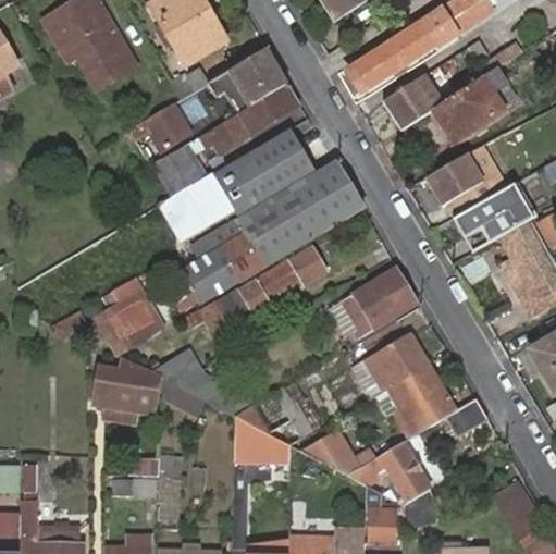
[(75,0),(59,10),(81,52),(99,87),(137,65),(101,0),(75,0)]
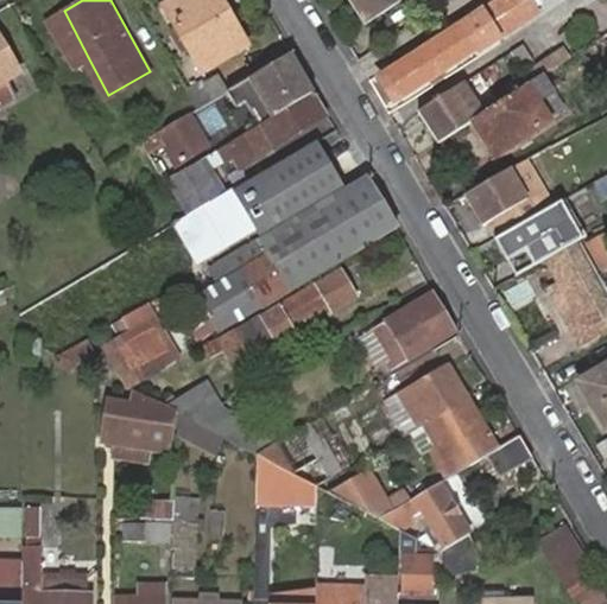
[(220,14),(212,0),(170,0),(162,5),(202,72),(250,44),(229,10),(220,14)]
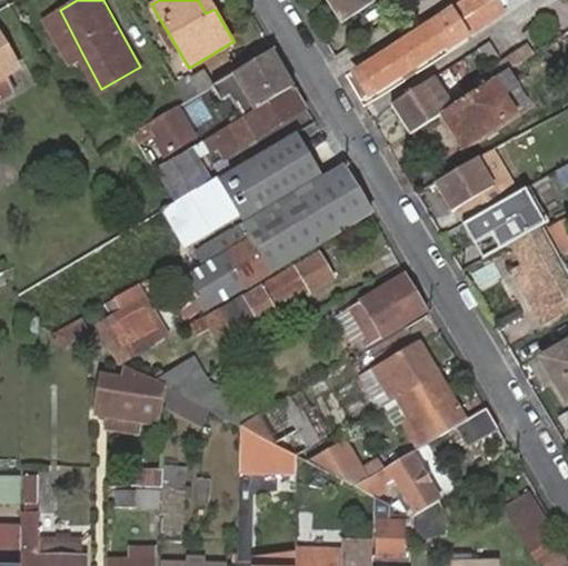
[(198,0),(206,13),(215,9),(209,0),(198,0)]
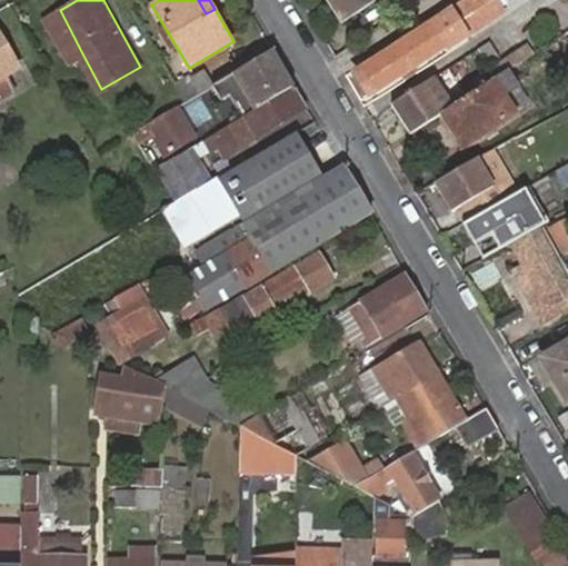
[(328,0),(344,22),(377,0),(328,0)]
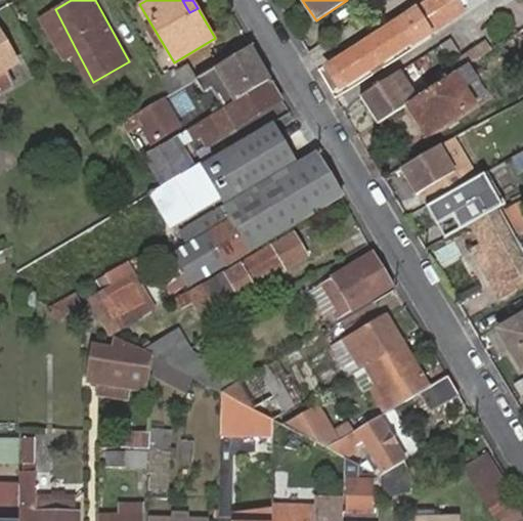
[(341,84),(408,40),(437,22),(458,8),(451,0),(429,0),(330,67),(341,84)]
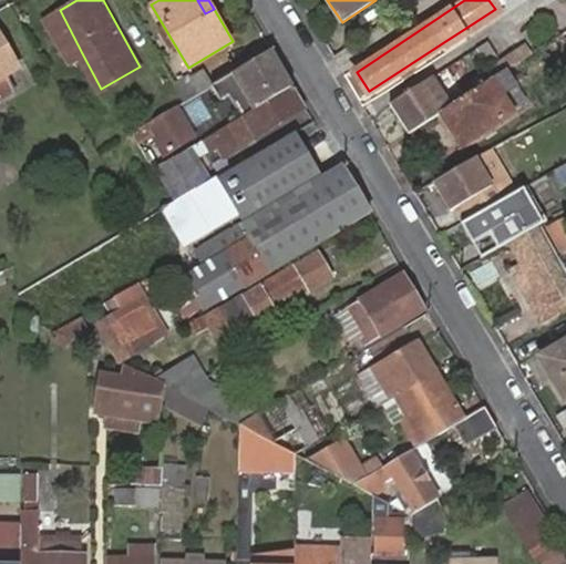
[(70,61),(82,53),(60,10),(47,18),(70,61)]
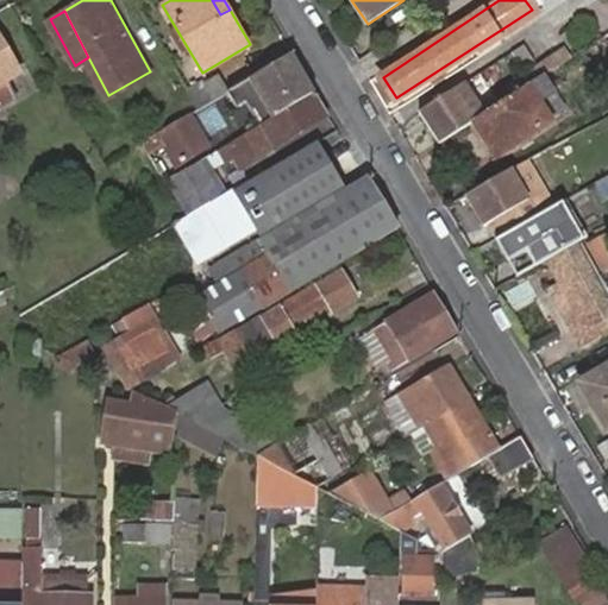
[(0,93),(27,79),(0,32),(0,93)]
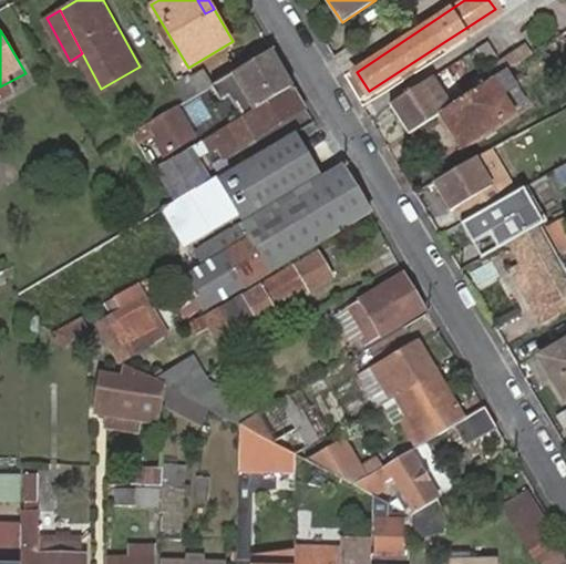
[(501,62),(506,70),(525,58),(521,50),(501,62)]
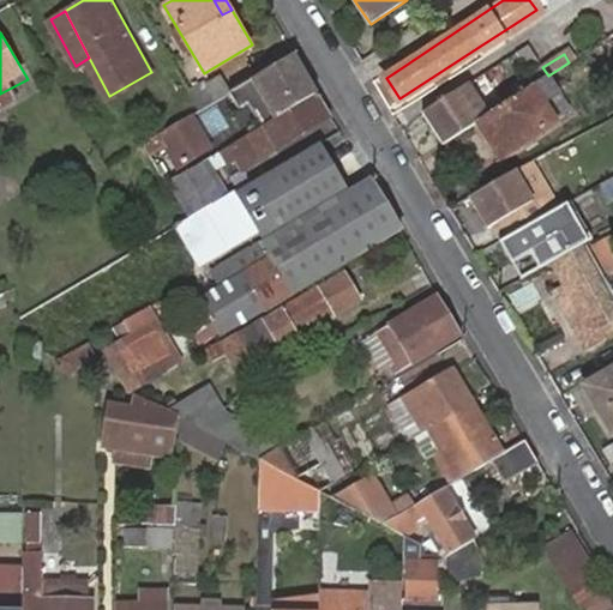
[(264,115),(307,90),(290,61),(247,86),(264,115)]
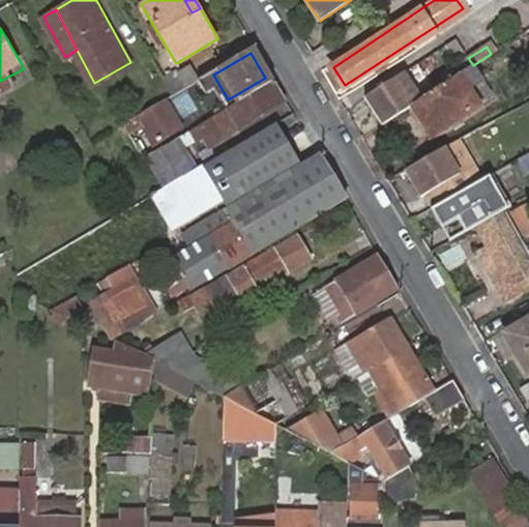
[(171,96),(201,79),(190,60),(160,78),(171,96)]
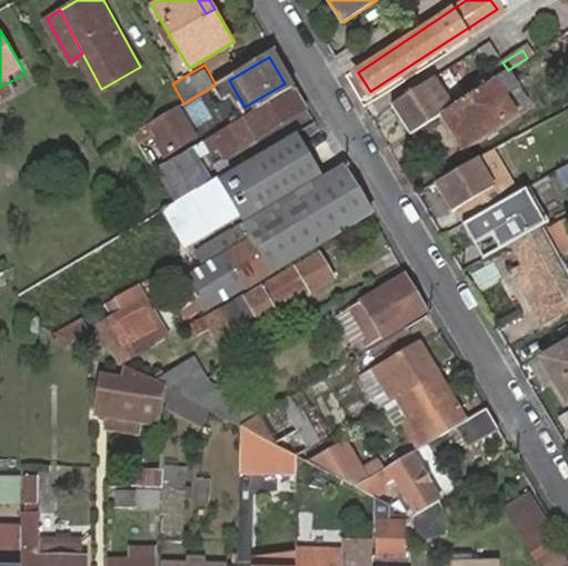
[(445,111),(444,111),(464,144),(484,131),(481,128),(494,121),(495,125),(514,113),(502,96),(518,86),(508,70),(454,106),(445,111)]
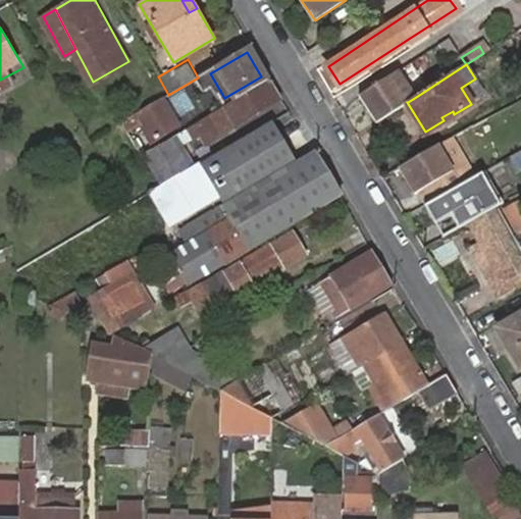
[(399,69),(360,94),(377,122),(407,102),(408,102),(416,97),(399,69)]
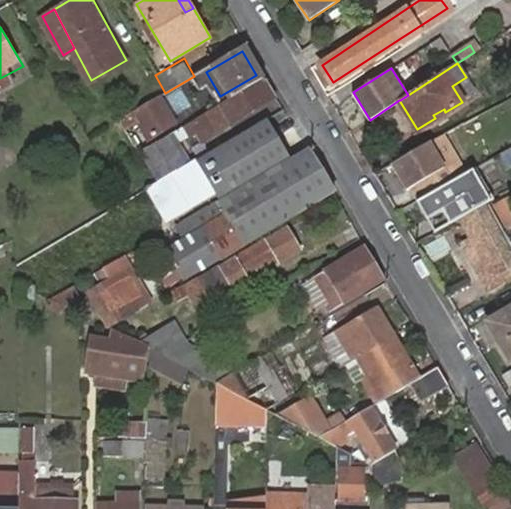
[(276,95),(265,77),(185,124),(191,133),(211,121),(216,130),(276,95)]
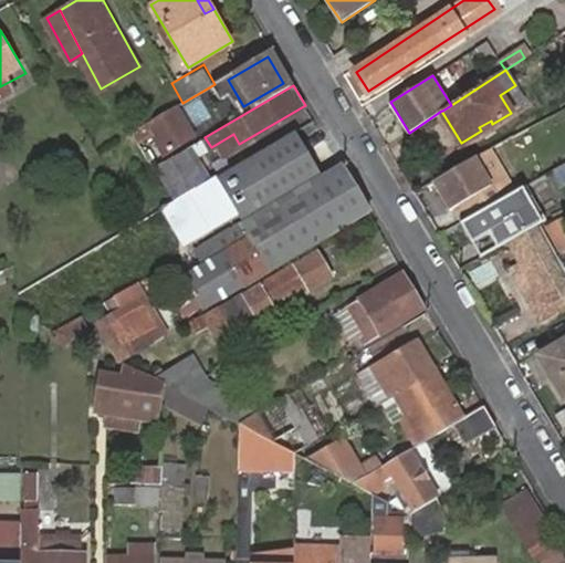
[(525,103),(515,85),(500,95),(511,113),(525,103)]
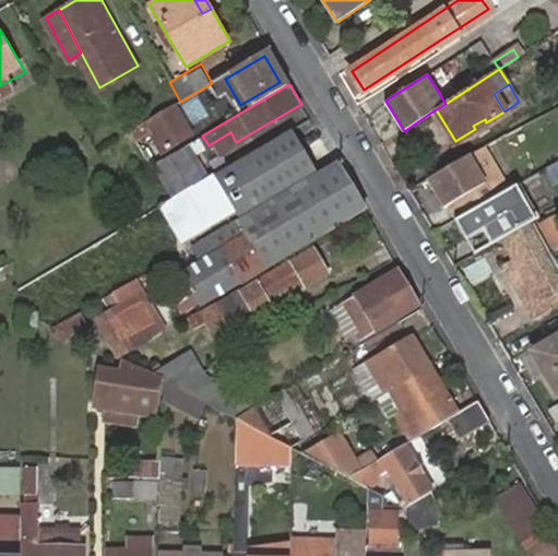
[(156,120),(171,150),(186,140),(169,113),(156,120)]
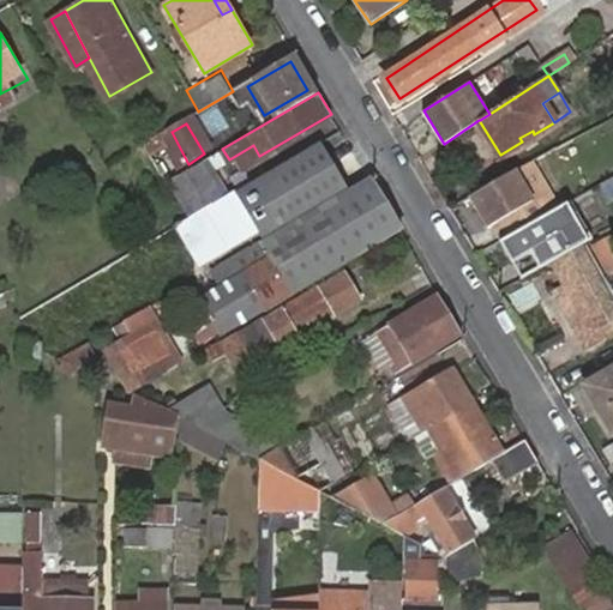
[(520,138),(522,142),(534,134),(533,131),(520,138)]
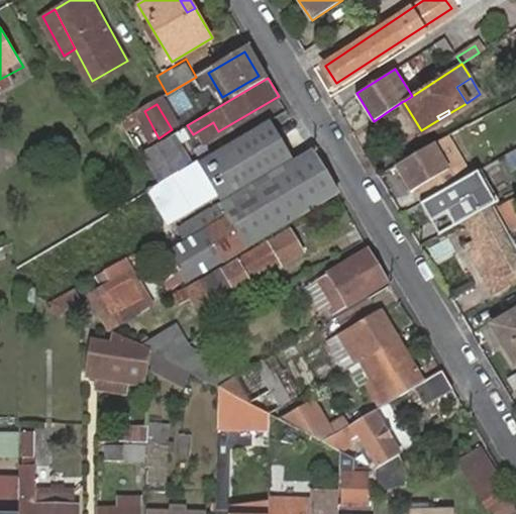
[(292,159),(269,119),(197,161),(198,161),(220,201),(292,159)]
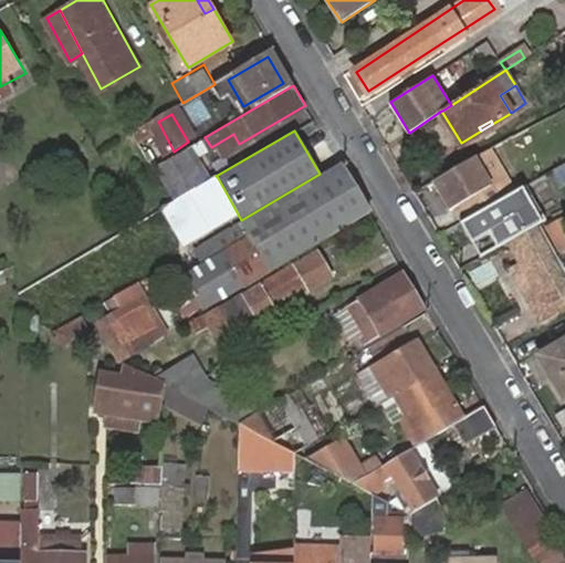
[(501,197),(493,183),(506,175),(490,146),(435,177),(450,206),(453,204),(462,218),(501,197)]
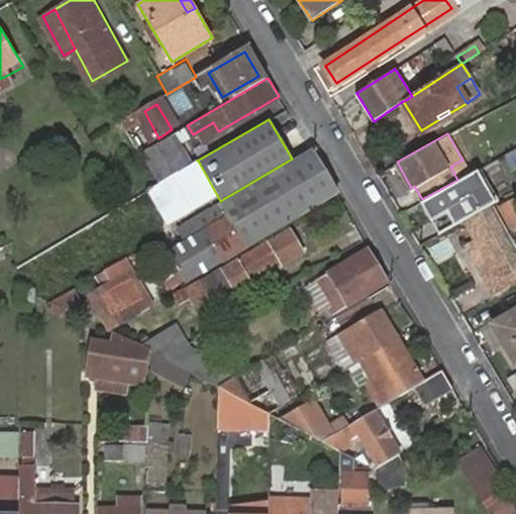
[(141,152),(159,183),(189,166),(172,134),(141,152)]
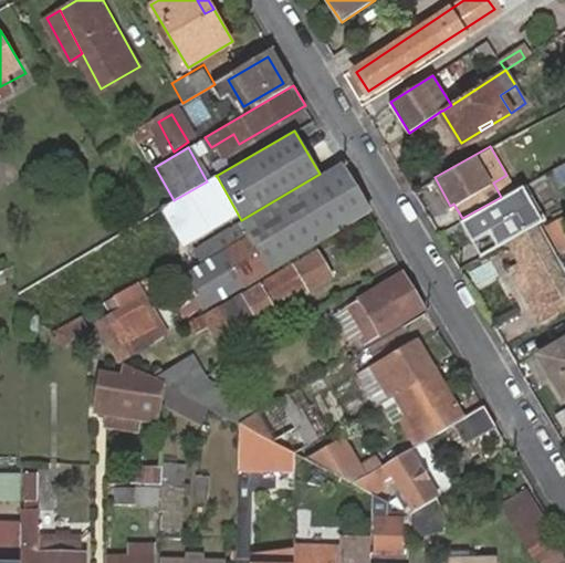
[(322,178),(320,174),(241,220),(242,222),(197,250),(205,262),(186,273),(202,303),(229,288),(231,290),(367,207),(342,165),(322,178)]
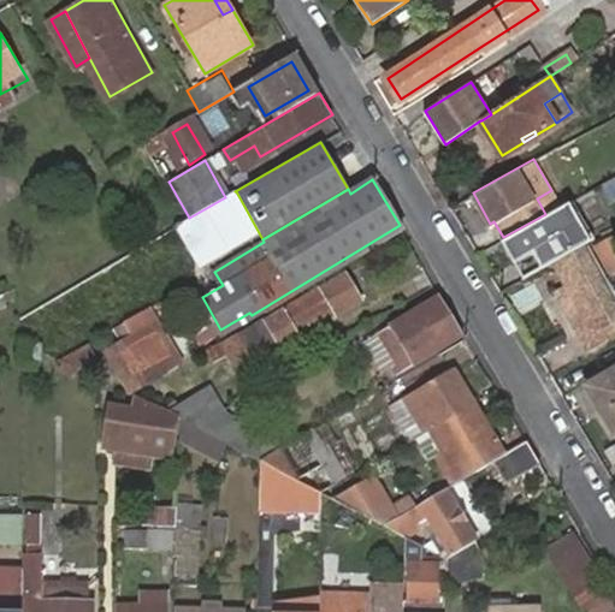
[(560,206),(551,190),(537,198),(545,214),(560,206)]
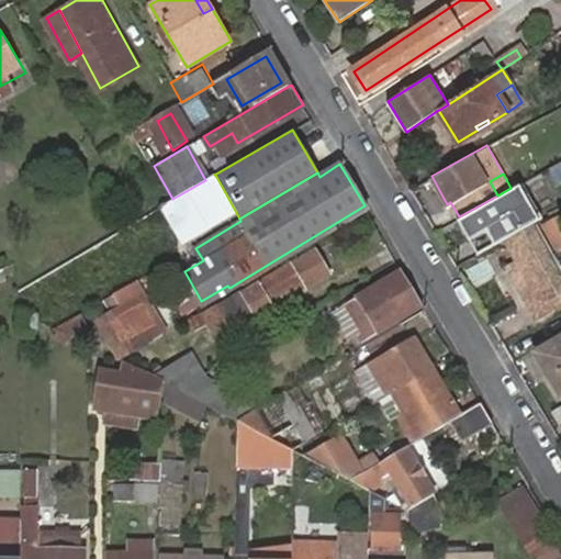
[(533,223),(538,220),(518,183),(511,188),(497,196),(459,216),(456,219),(467,239),(484,230),(493,244),(505,237),(513,234),(533,223)]
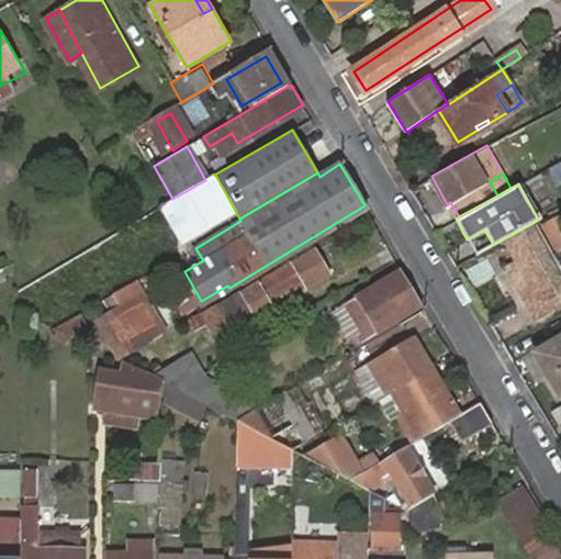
[(528,281),(515,288),(531,319),(560,304),(560,276),(533,223),(513,234),(536,277),(528,281)]
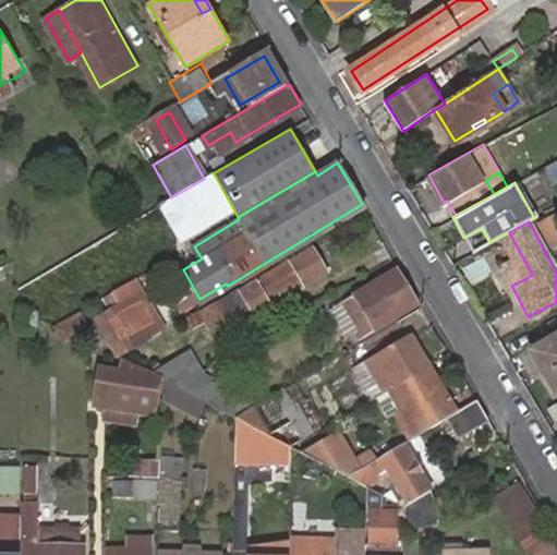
[(509,232),(501,236),(524,279),(532,275),(509,232)]
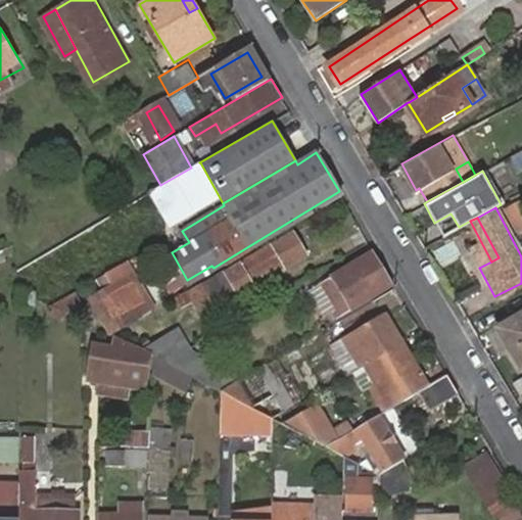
[(227,271),(223,266),(188,287),(200,306),(226,291),(236,286),(239,291),(251,284),(249,279),(280,260),(284,264),(304,251),(292,230),(227,271)]
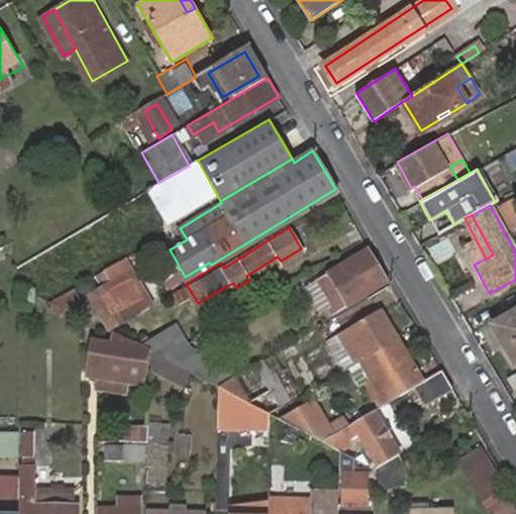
[(387,279),(370,248),(318,278),(333,304),(337,310),(388,280),(387,279)]
